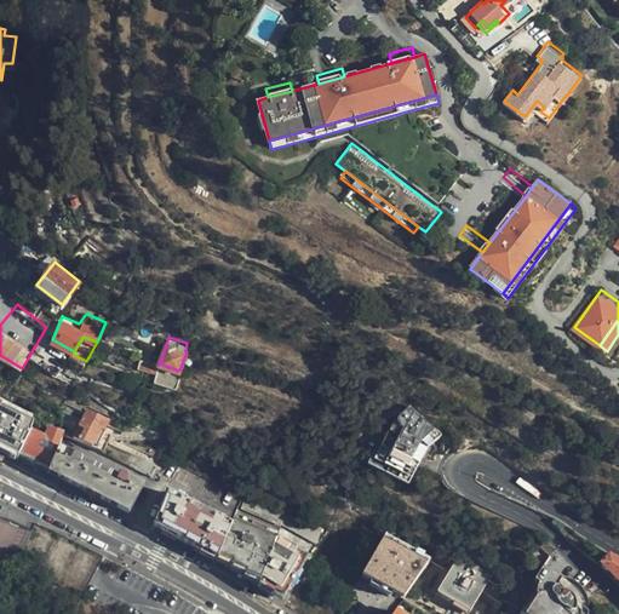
[(160,363),(153,360),(142,356),(139,363),(158,371),(159,363),(160,363)]
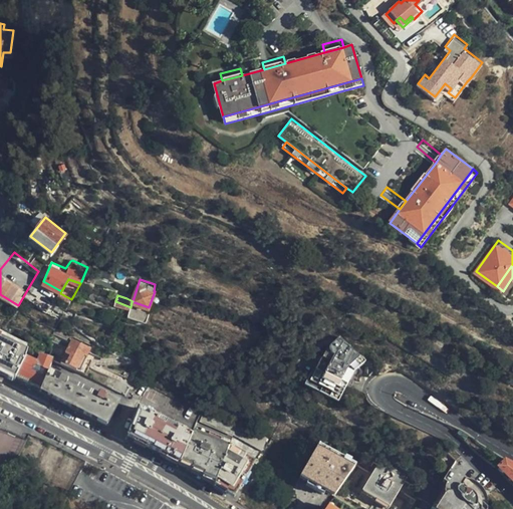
[(148,320),(152,308),(149,307),(132,301),(131,307),(129,314),(148,320)]
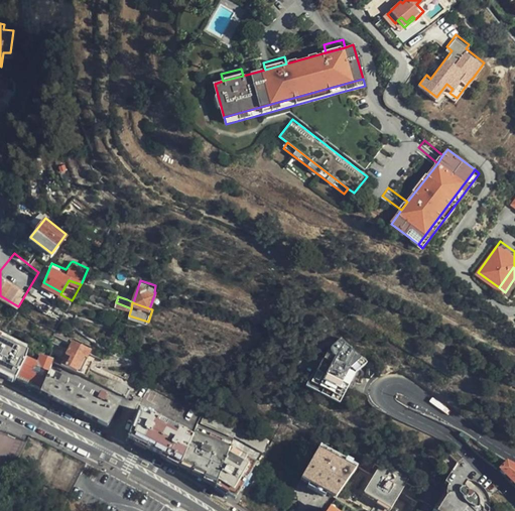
[(0,331),(0,334),(28,349),(29,347),(0,331)]
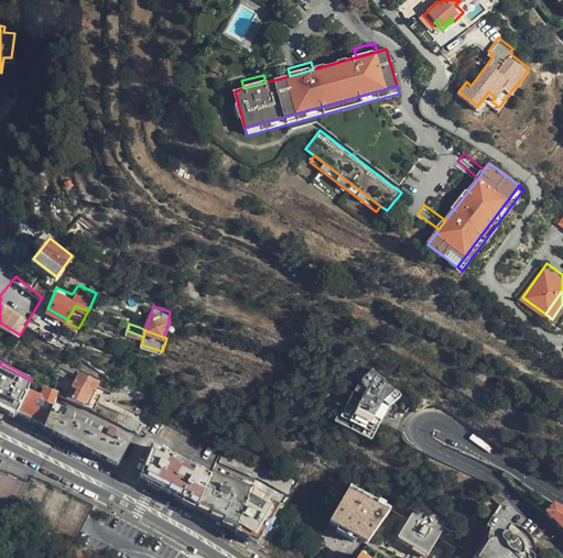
[(0,394),(1,395),(0,396),(0,402),(1,404),(17,412),(18,408),(29,386),(31,381),(0,364),(0,394)]
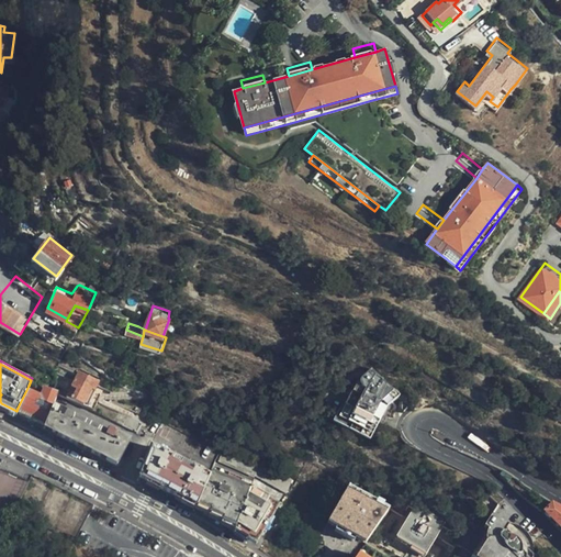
[(80,367),(68,392),(85,400),(92,383),(97,386),(100,377),(80,367)]
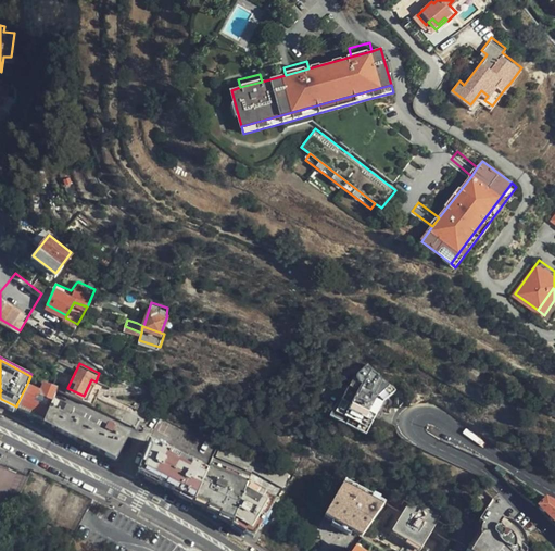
[(333,407),(330,414),(368,430),(381,401),(393,390),(373,366),(349,388),(333,407)]
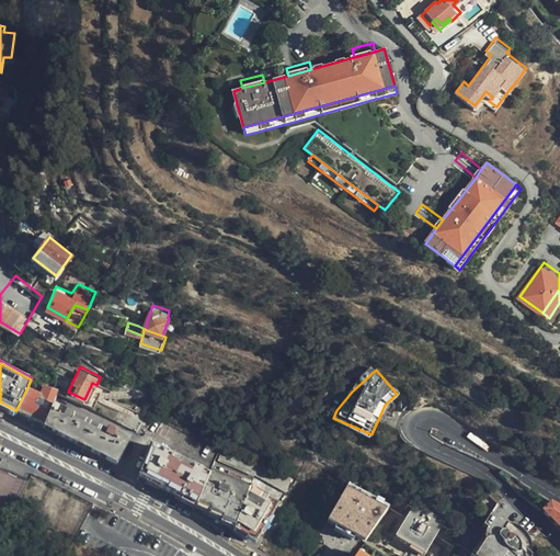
[(29,385),(18,407),(46,421),(54,401),(59,388),(46,382),(42,392),(29,385)]
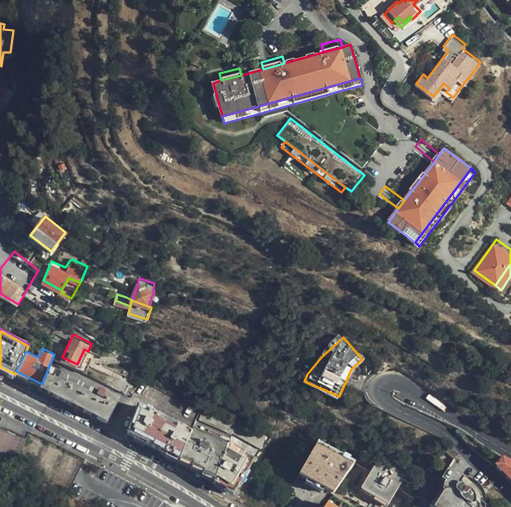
[(84,349),(77,364),(80,366),(88,351),(84,349)]
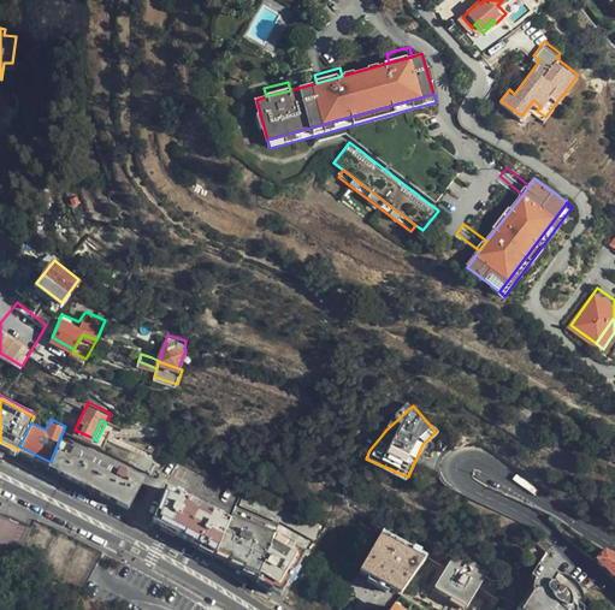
[(51,462),(49,465),(96,487),(130,504),(143,477),(120,466),(118,469),(59,440),(51,462)]
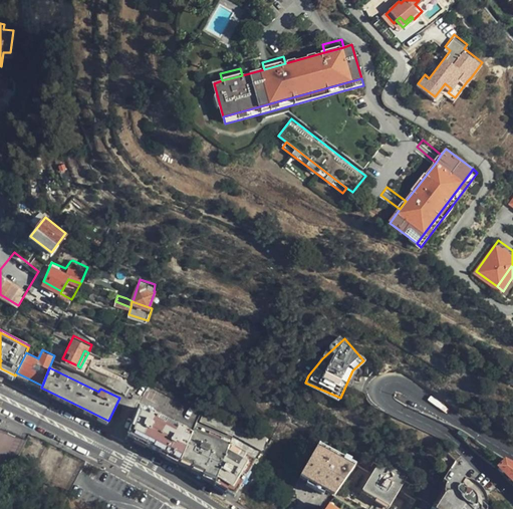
[(126,391),(132,383),(132,380),(130,378),(127,376),(118,373),(113,384),(126,391)]
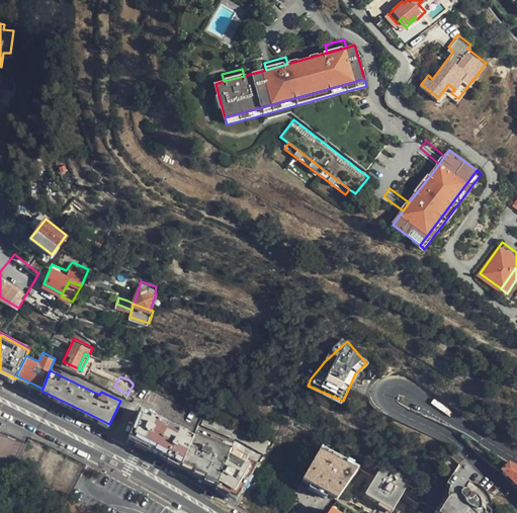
[(343,401),(308,386),(306,393),(341,407),(343,401)]
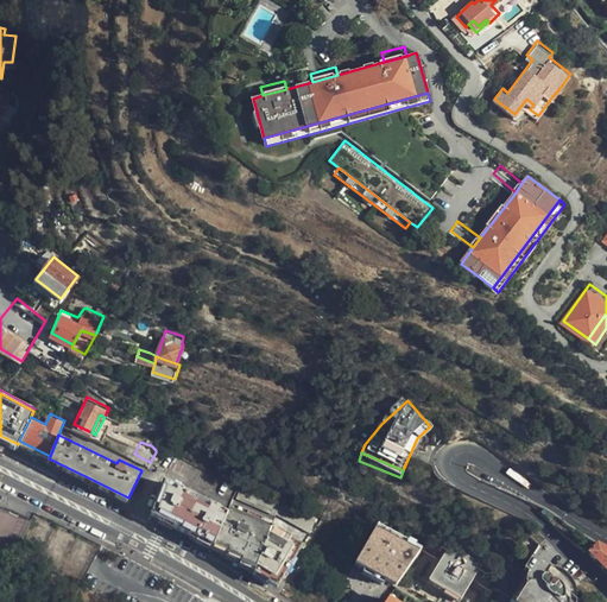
[(282,498),(284,492),(263,482),(245,474),(240,489),(277,509),(282,498)]
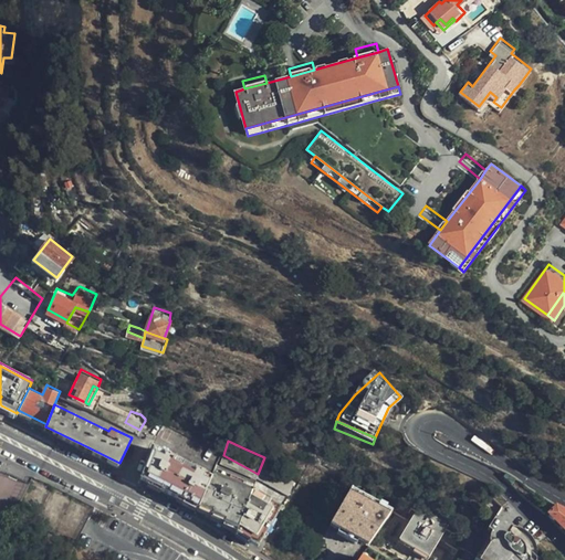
[(144,466),(148,478),(199,504),(212,475),(205,472),(206,468),(194,463),(192,465),(179,457),(179,455),(164,447),(163,450),(154,445),(144,466)]
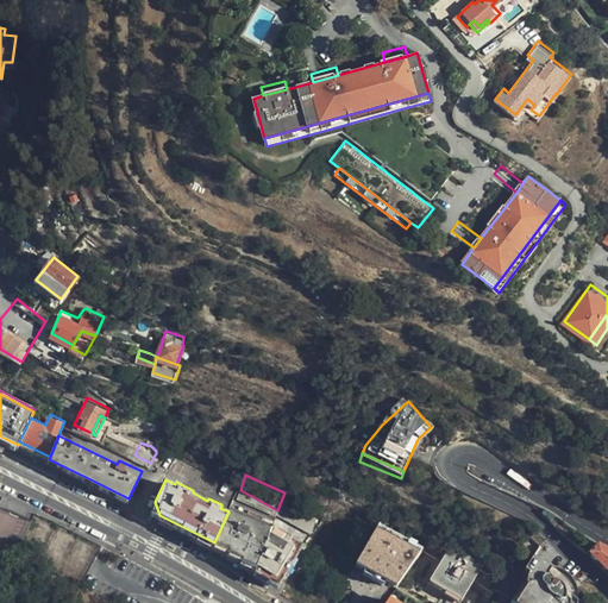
[(319,514),(284,492),(282,498),(277,510),(312,529),(319,514)]
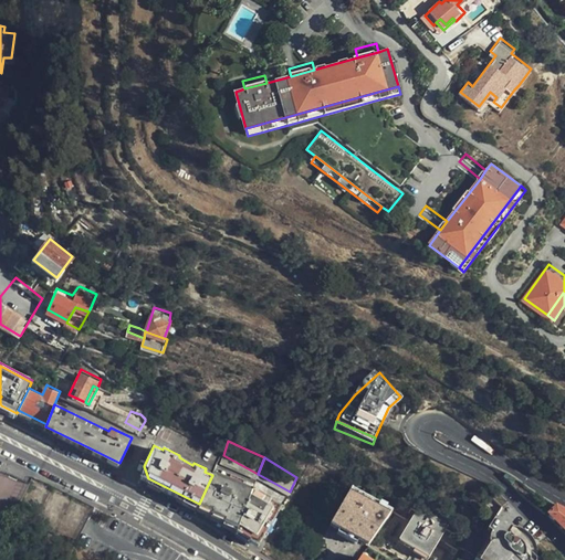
[(212,475),(199,504),(201,506),(206,508),(217,515),(238,528),(252,488),(252,487),(215,468),(212,475)]
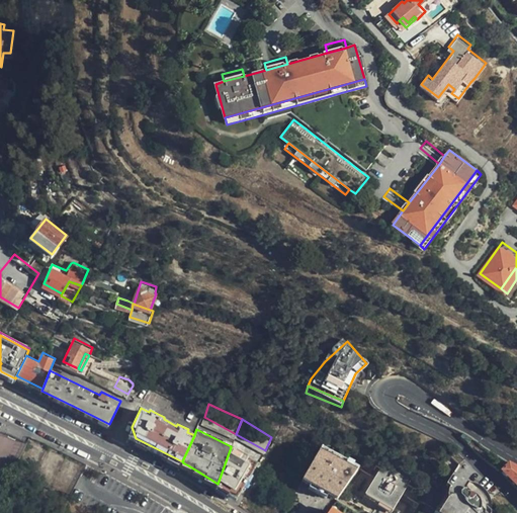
[(278,487),(292,494),(303,477),(305,474),(322,442),(323,441),(315,437),(310,446),(309,445),(300,460),(291,456),(278,487)]
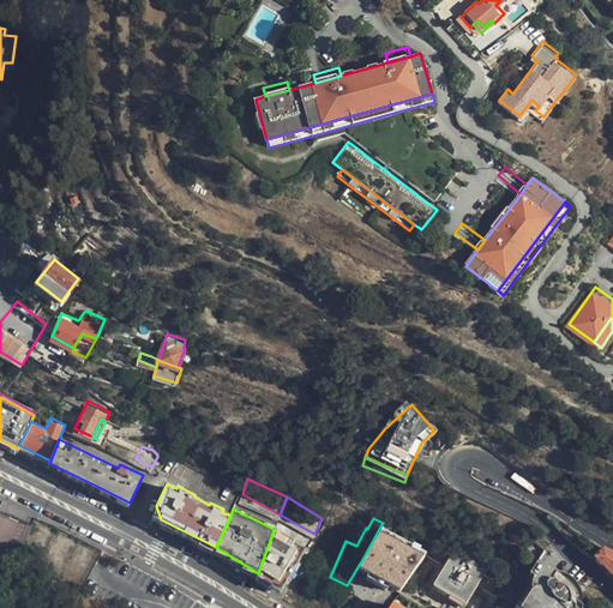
[(361,561),(402,587),(427,551),(382,524),(361,561)]
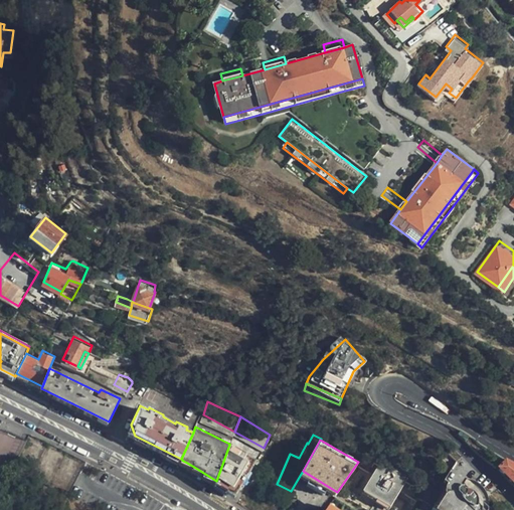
[(229,445),(216,481),(227,488),(229,489),(240,486),(255,460),(229,445)]
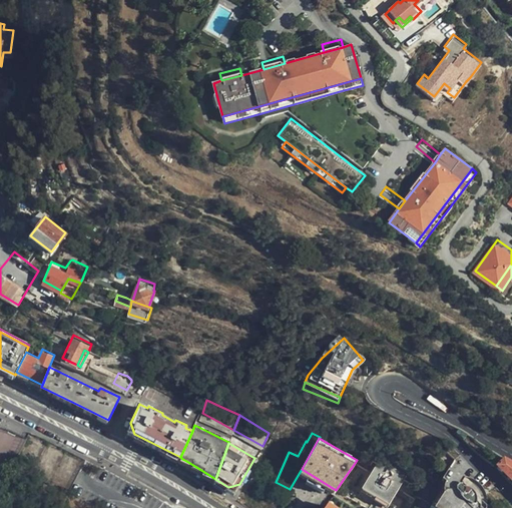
[(511,457),(506,455),(499,462),(511,475),(511,457)]
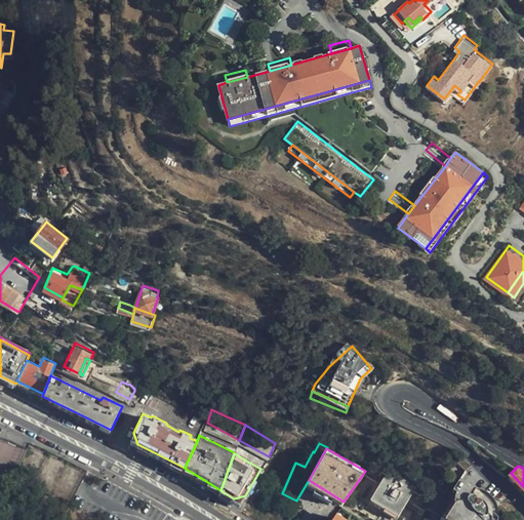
[(409,480),(398,472),(396,475),(389,471),(372,496),(400,513),(415,487),(407,482),(409,480)]
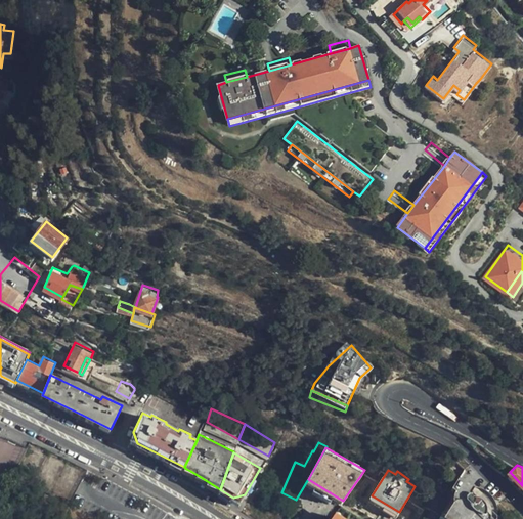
[(509,518),(507,513),(506,509),(504,506),(502,502),(498,499),(495,495),(491,492),(489,490),(485,488),(482,487),(479,486),(477,486),(474,486),(471,486),(458,475),(450,486),(456,491),(455,493),(454,496),(453,500),(453,503),(453,505),(453,507),(453,510),(454,513),(450,518),(509,518)]
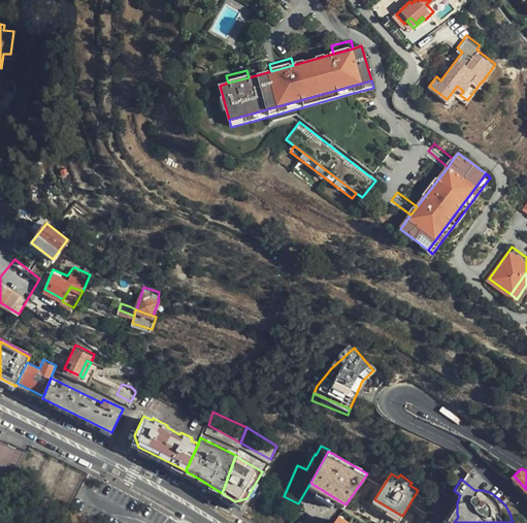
[(343,508),(346,504),(310,483),(308,486),(343,508)]
